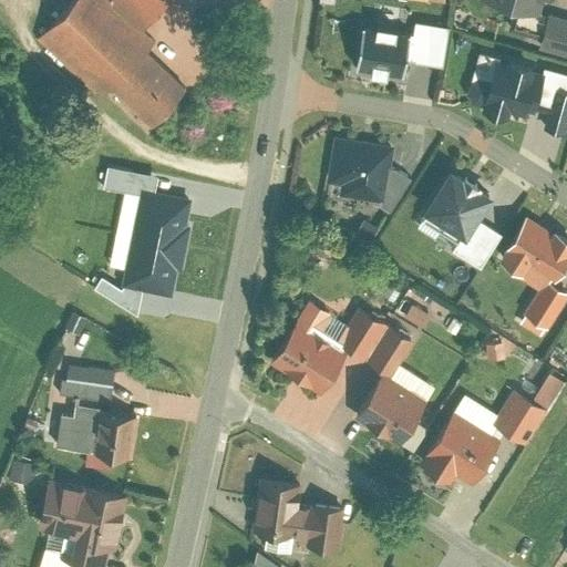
[(152,42),(105,0),(74,0),(42,34),(101,89),(109,80),(154,122),(187,85),(146,48),(152,42)]
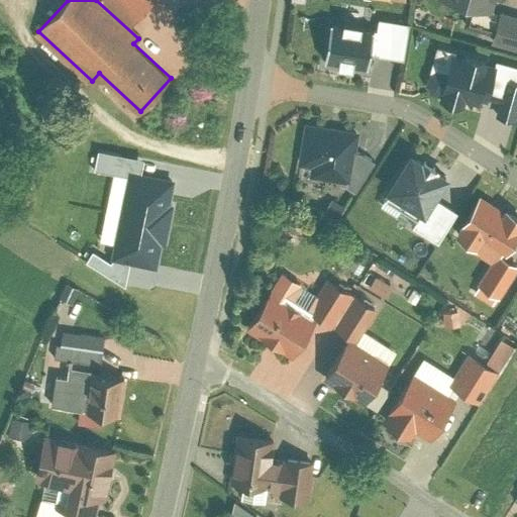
[(144,0),(100,0),(125,22),(144,0)]
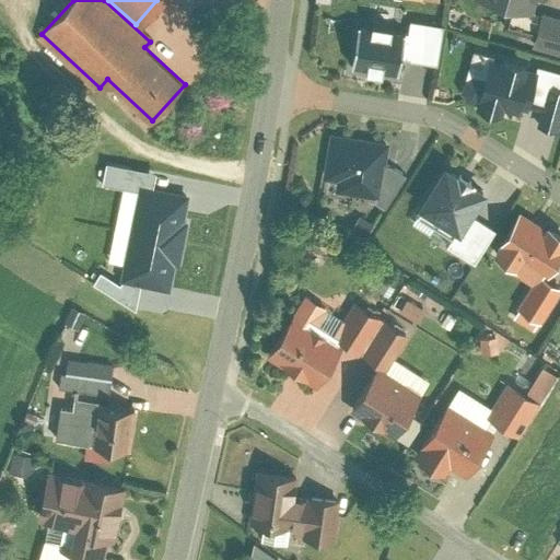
[(535,0),(474,0),(474,4),(531,19),(535,0)]
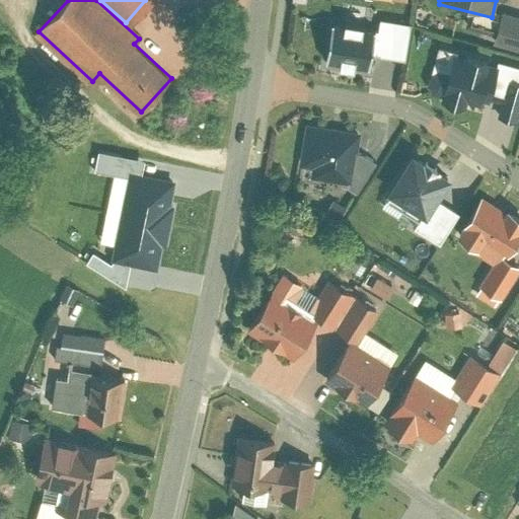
[(518,18),(503,15),(497,45),(518,49),(518,18)]
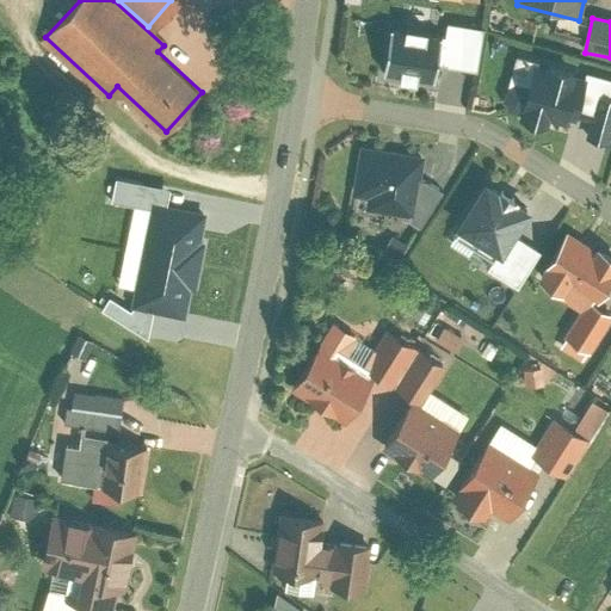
[(483,31),(446,26),(444,39),(436,38),(431,65),(477,72),(483,31)]
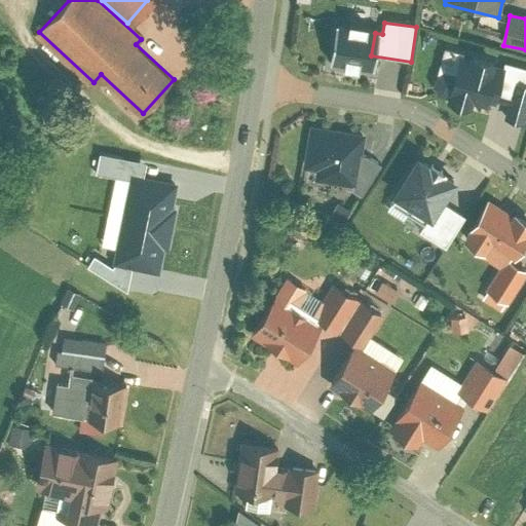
[(375,33),(335,27),(328,65),(368,72),(375,33)]
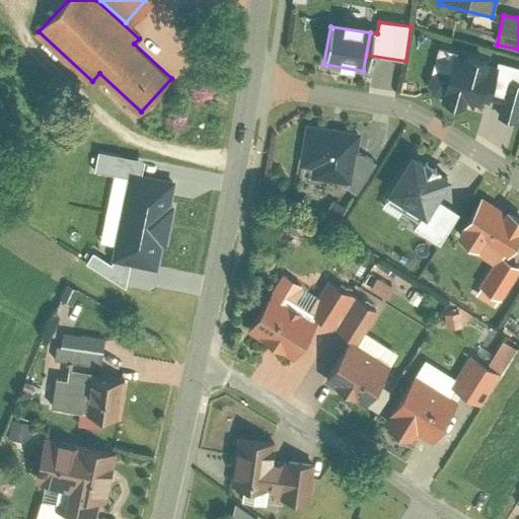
[(495,69),(450,58),(441,95),(488,106),(495,69)]
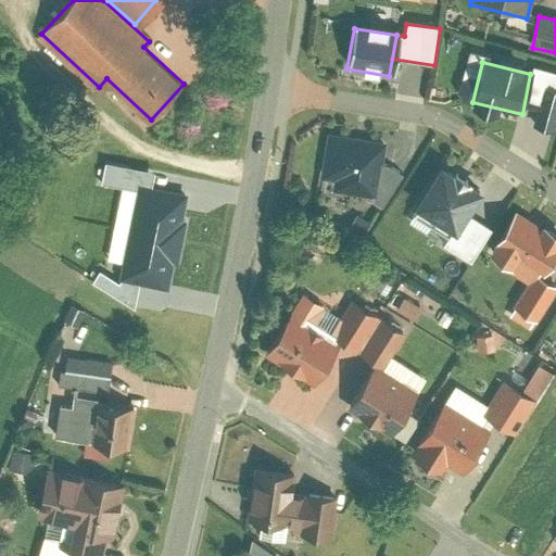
[(384,146),(319,135),(310,189),(375,201),(384,146)]
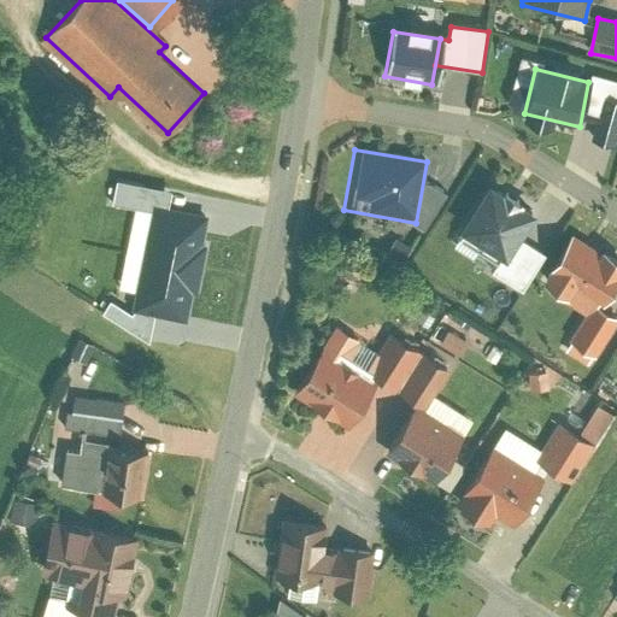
[(153,181),(156,171),(131,166),(129,176),(153,181)]
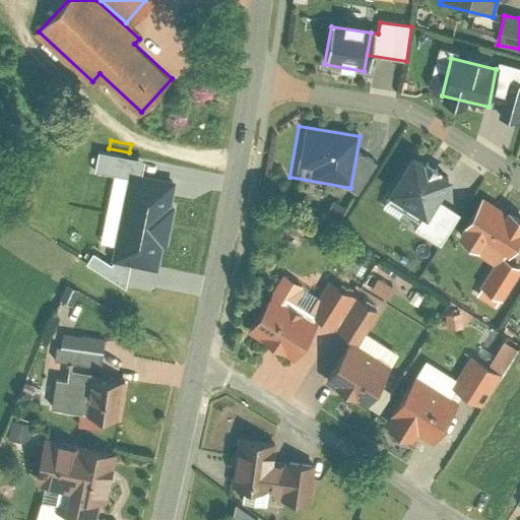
[(448,185),(408,160),(386,198),(426,221),(448,185)]
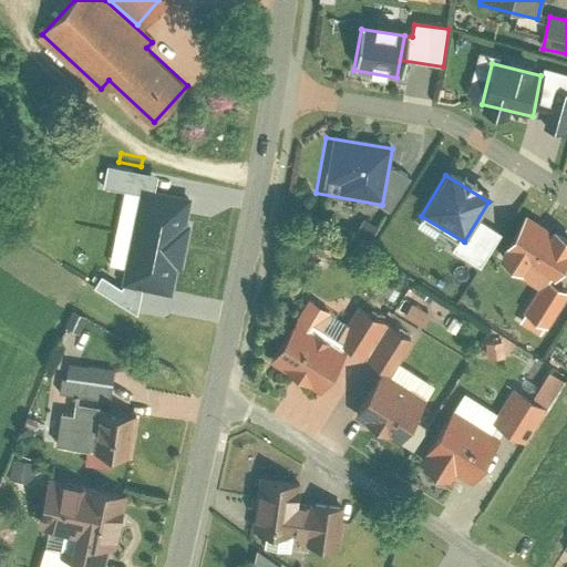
[(194,192),(142,182),(132,233),(184,244),(194,192)]
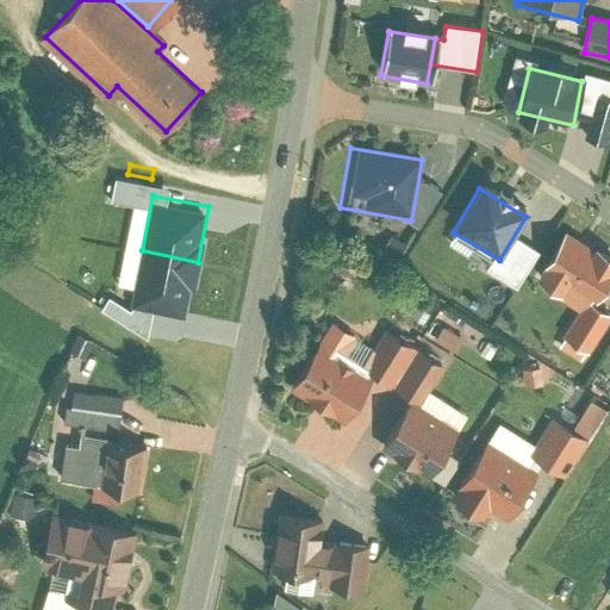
[(609,275),(609,261),(564,235),(536,281),(589,312),(609,275)]
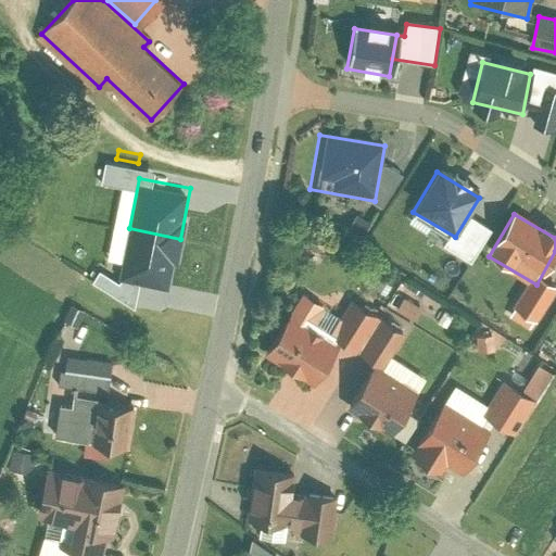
[(180,239),(129,228),(119,277),(171,287),(180,239)]
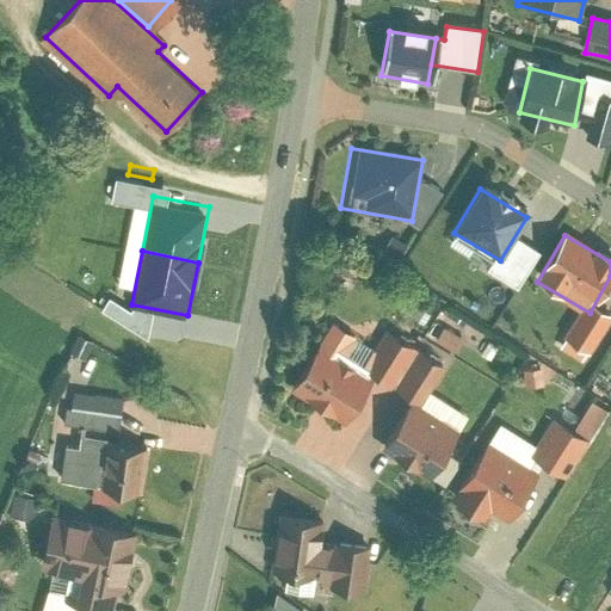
[(610,323),(584,309),(563,345),(590,359),(610,323)]
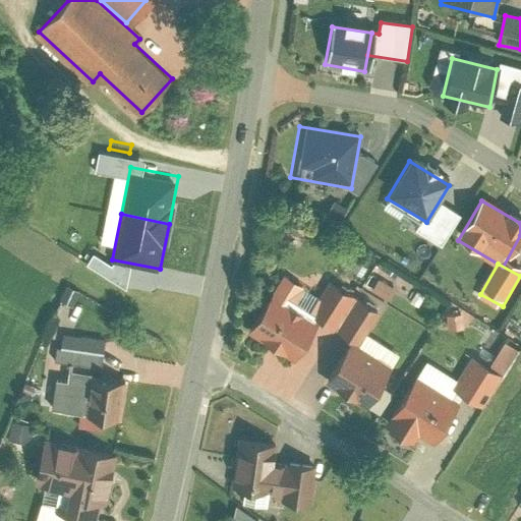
[(367,286),(384,295),(391,283),(374,274),(367,286)]
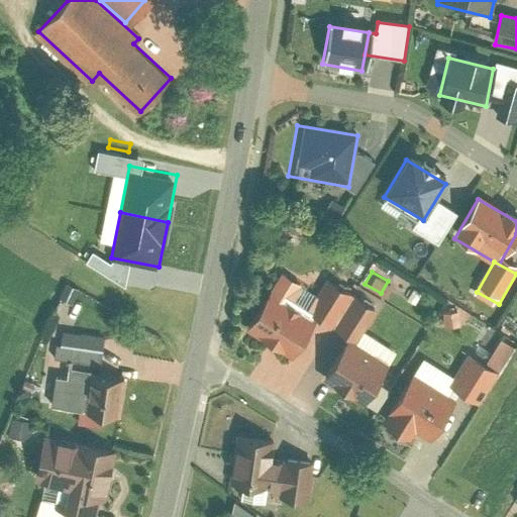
[(298,285),(280,274),(247,331),(292,360),(314,324),(286,308),(298,285)]
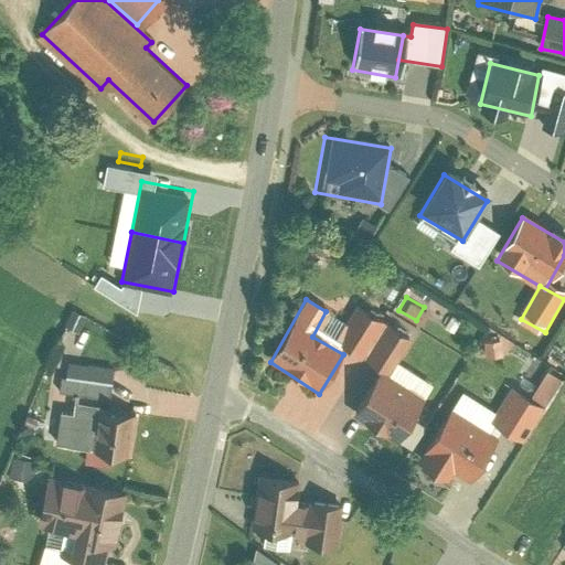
[(382,326),(359,310),(337,347),(360,361),(382,326)]
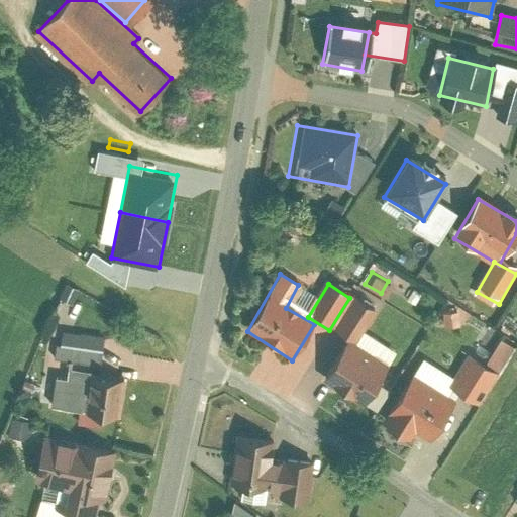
[(375,314),(353,301),(333,333),(354,346),(375,314)]
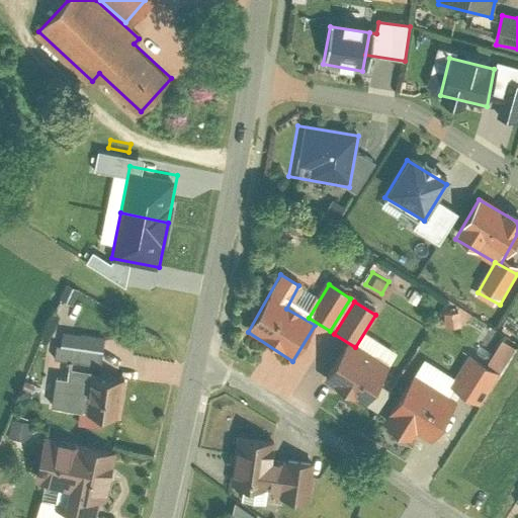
[(53,360),(99,366),(103,339),(64,333),(63,346),(55,345),(53,360)]
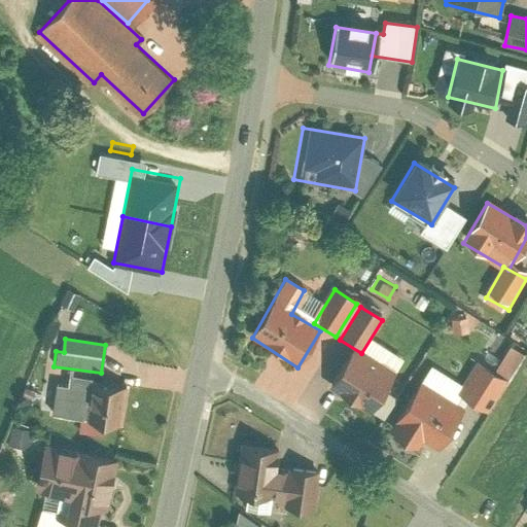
[(522,358),(500,345),(483,370),(506,384),(522,358)]
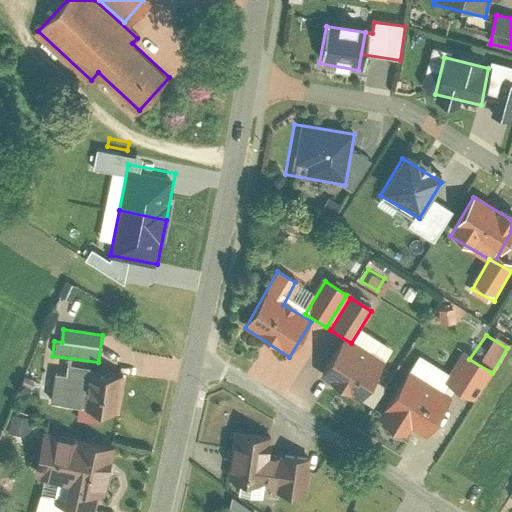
[(351,343),(344,340),(319,379),(359,404),(384,366),(351,343)]
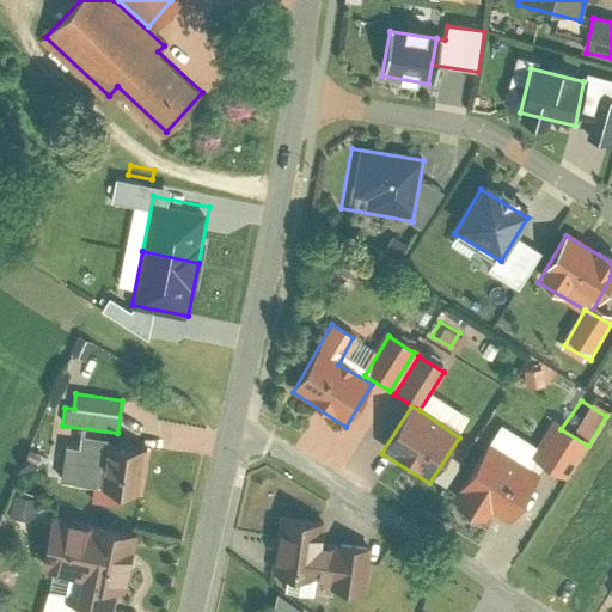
[(561,429),(554,426),(531,463),(564,484),(588,446),(561,429)]
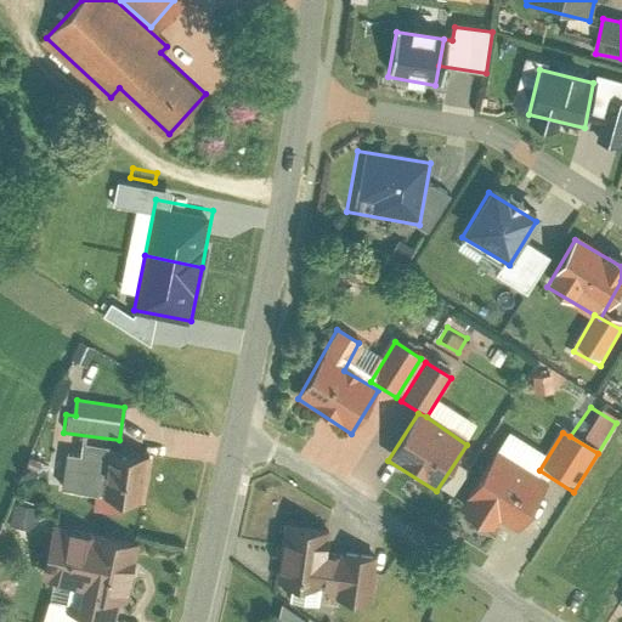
[(79,456),(66,454),(62,488),(105,497),(113,451),(82,446),(79,456)]
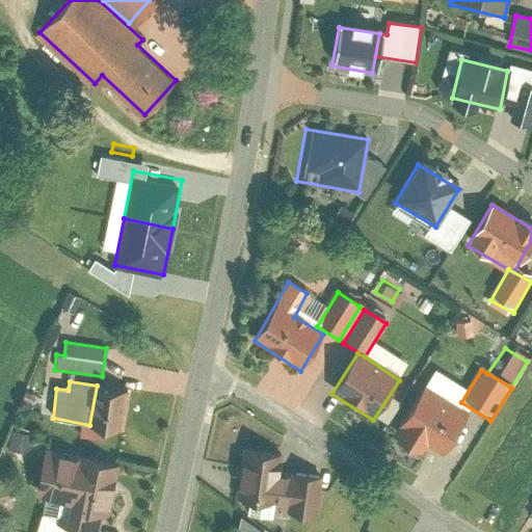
[(97,386),(89,425),(123,431),(130,392),(97,386)]
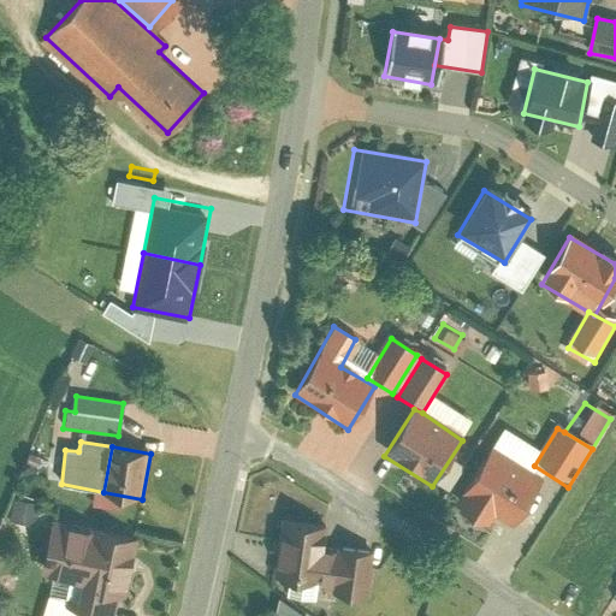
[(542,485),(484,449),(449,503),(487,527),(496,516),(515,528),(542,485)]
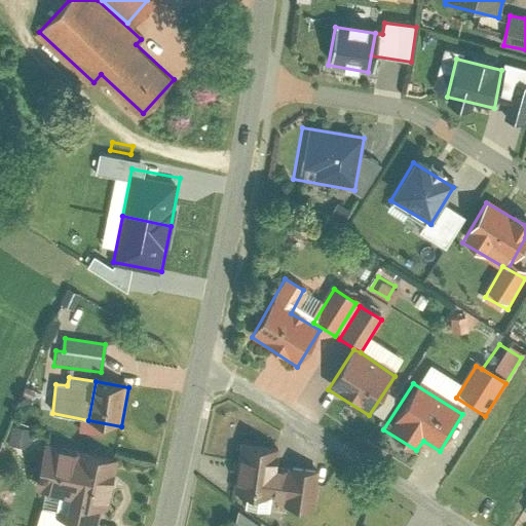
[(95,525),(99,505),(106,508),(117,460),(43,443),(32,489),(59,495),(53,516),(95,525)]
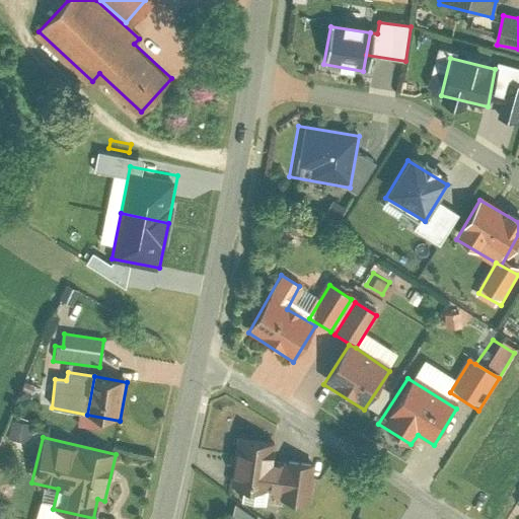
[(307,505),(311,469),(270,464),(272,446),(235,442),(230,487),(279,492),(278,502),(307,505)]
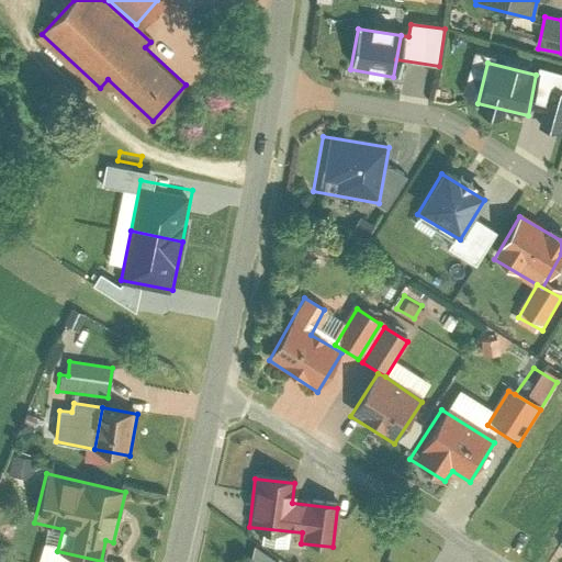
[(285,561),(287,560),(257,541),(247,561),(285,561)]
